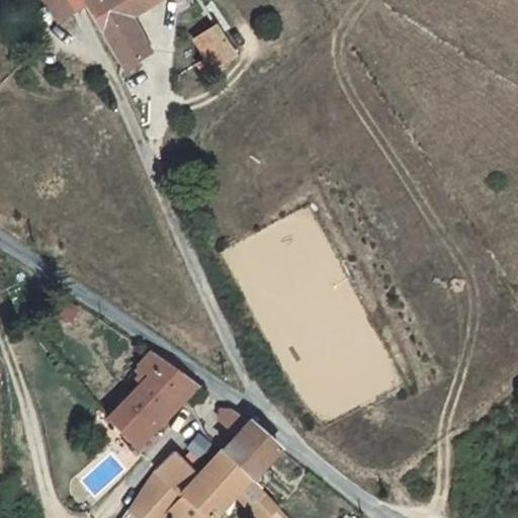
[(85,3),(86,3),(83,0),(44,0),(58,21),(85,5),(85,3)]
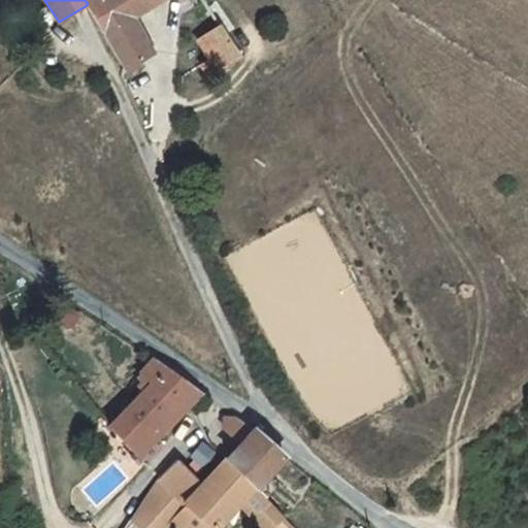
[(92,0),(88,3),(87,3),(87,5),(123,67),(125,69),(151,54),(131,18),(160,0),(92,0)]
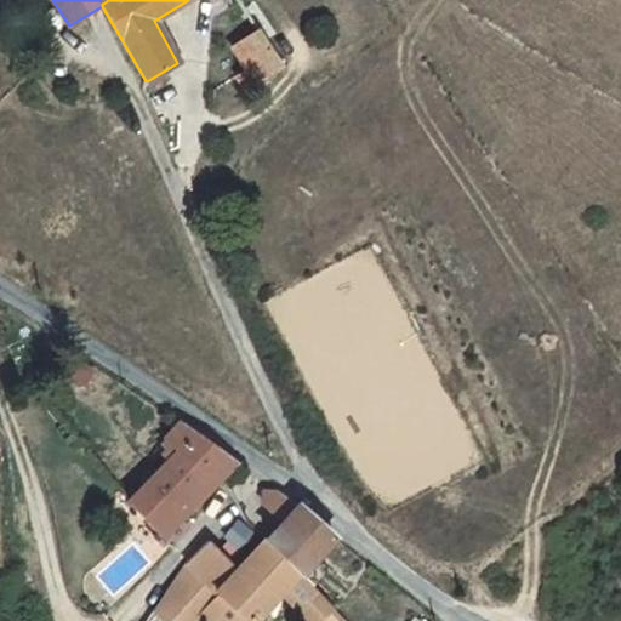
[(262,30),(234,49),(248,69),(238,75),(248,90),(284,67),(262,30)]
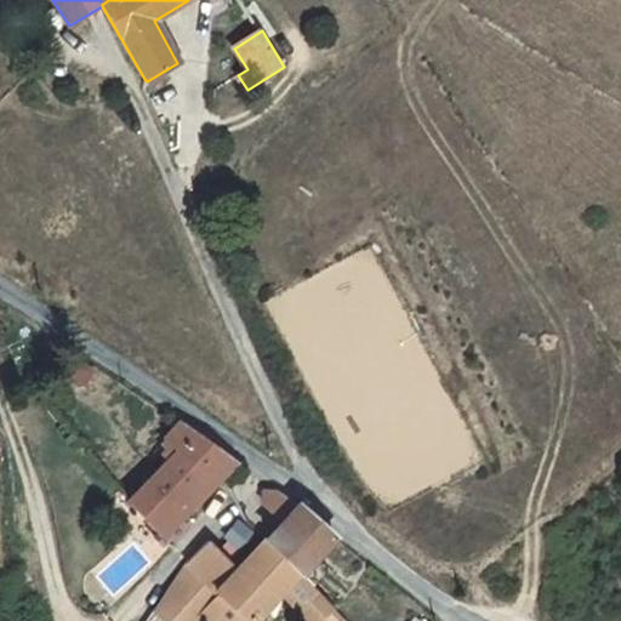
[(178,450),(206,479),(215,472),(229,456),(181,422),(165,438),(171,444),(161,454),(169,460),(178,450)]
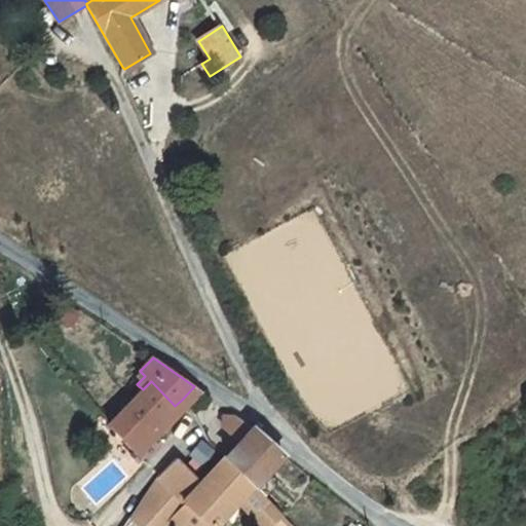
[(152,427),(175,406),(151,381),(143,389),(108,424),(138,455),(158,434),(152,427)]
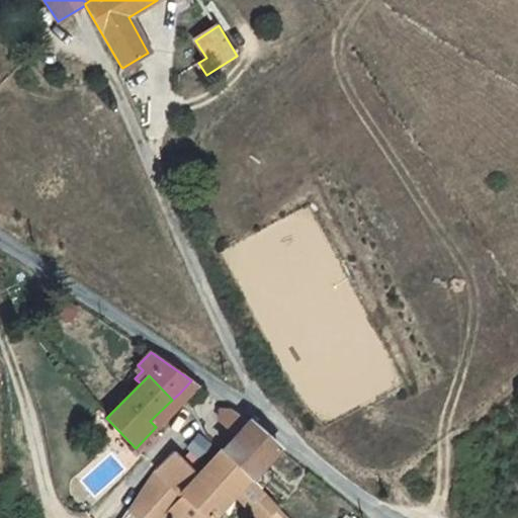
[(191,380),(179,394),(185,400),(198,385),(191,380)]
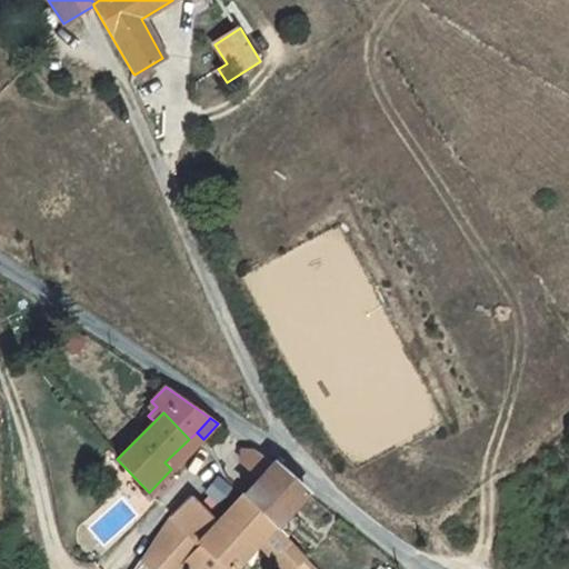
[(165,462),(171,469),(203,439),(197,432),(189,439),(165,462)]
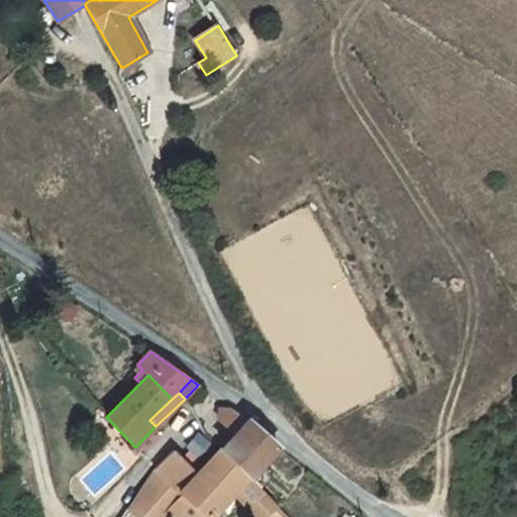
[(236,434),(222,449),(250,477),(279,447),(248,421),(232,409),(221,409),(218,418),(236,434)]
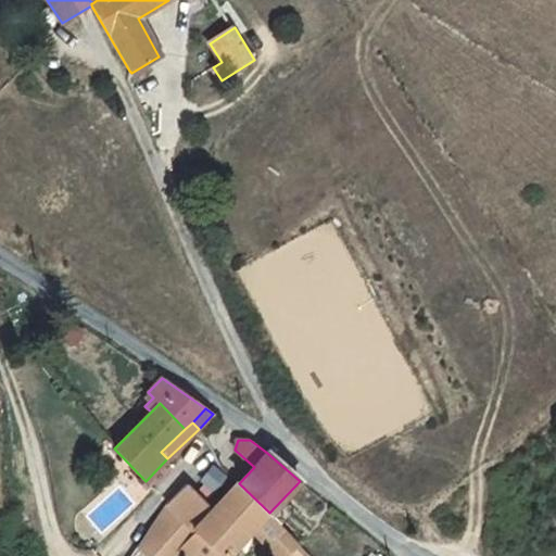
[(269,513),(239,483),(213,510),(188,484),(167,503),(193,530),(219,555),(228,555),(252,530),(269,513)]
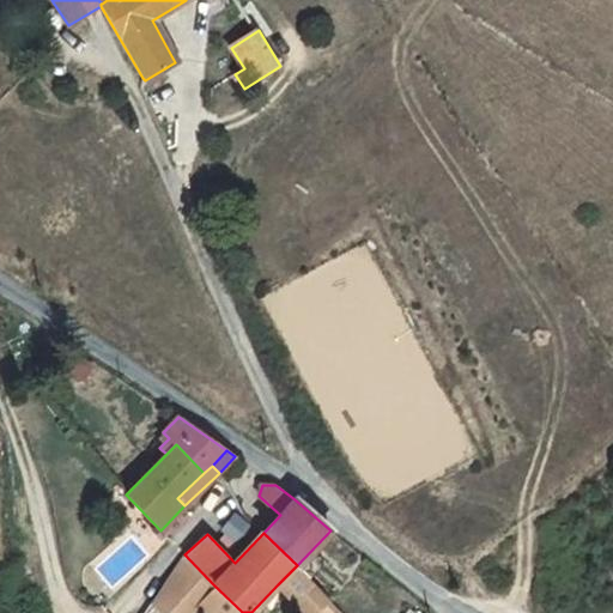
[(184,554),(151,601),(163,612),(193,612),(199,608),(204,612),(242,612),(213,584),(184,554)]
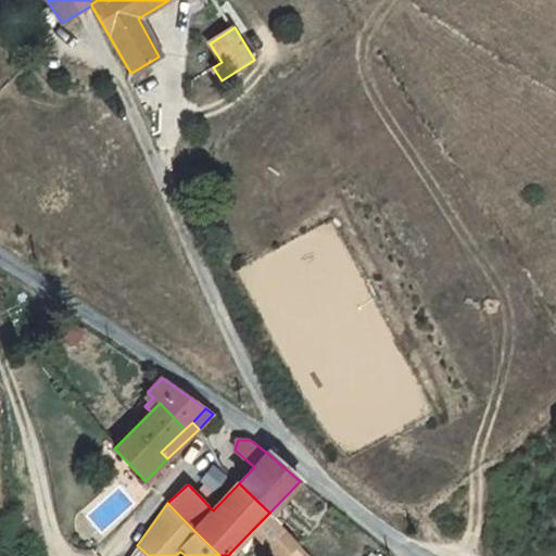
[(269,513),(252,530),(276,555),(285,555),(299,543),(282,527),(269,513)]
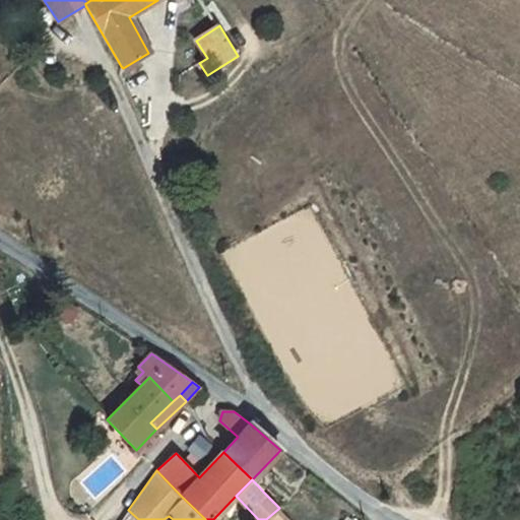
All buildings are outlined.
